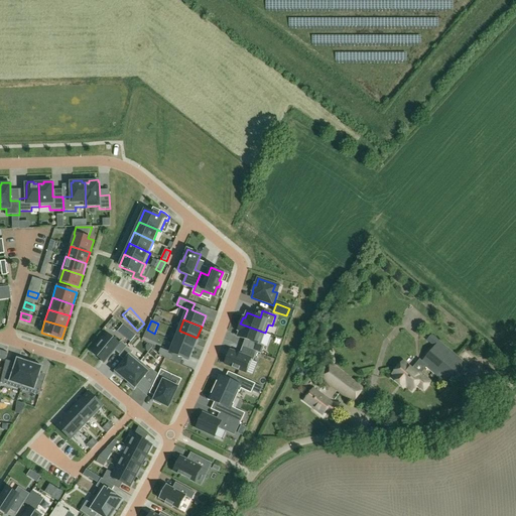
[(265,333),(240,324),(238,331),(240,332),(238,337),(251,342),(248,349),(261,354),(264,346),(261,345),(265,333)]
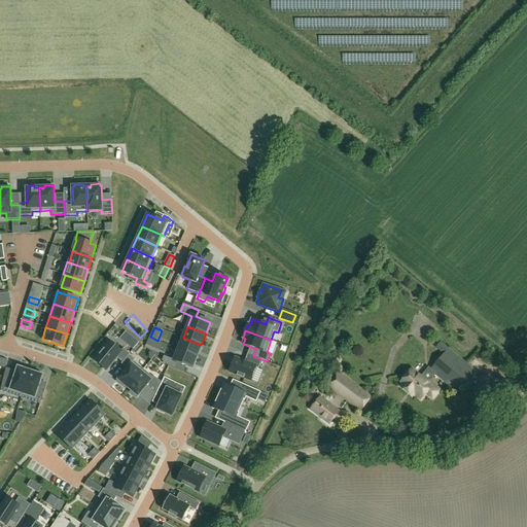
[(197,356),(201,345),(183,338),(178,349),(197,356)]
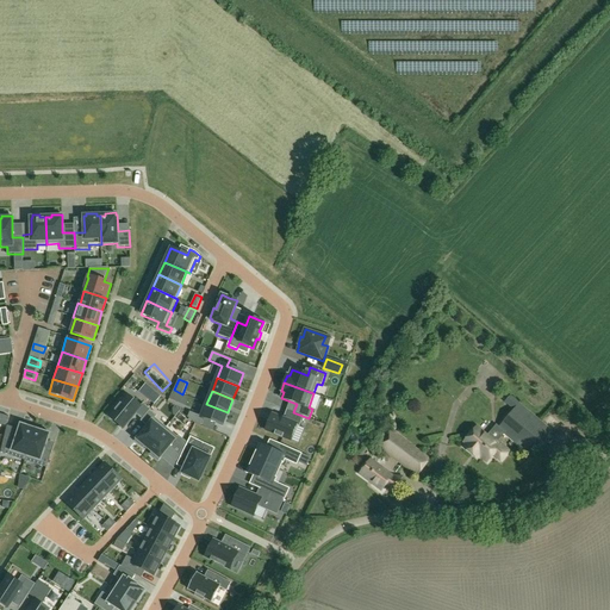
[(143,404),(141,406),(126,394),(109,417),(124,429),(136,415),(142,419),(150,410),(143,404)]
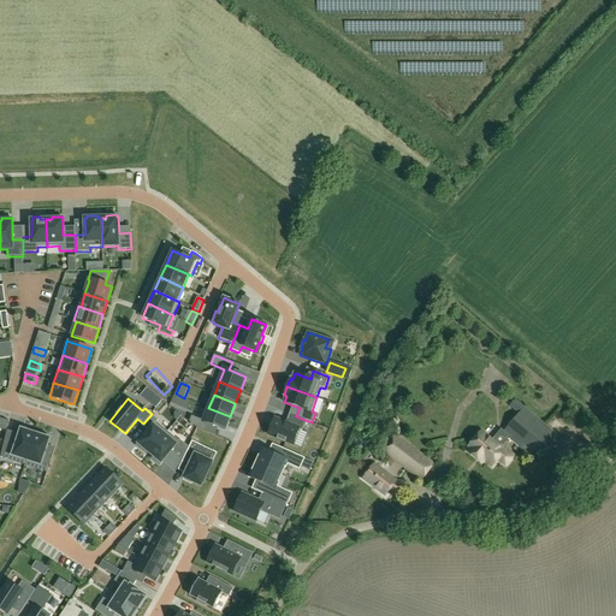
[(224,430),(230,416),(208,408),(203,421),(191,416),(189,422),(197,428),(205,431),(208,424),(224,430)]
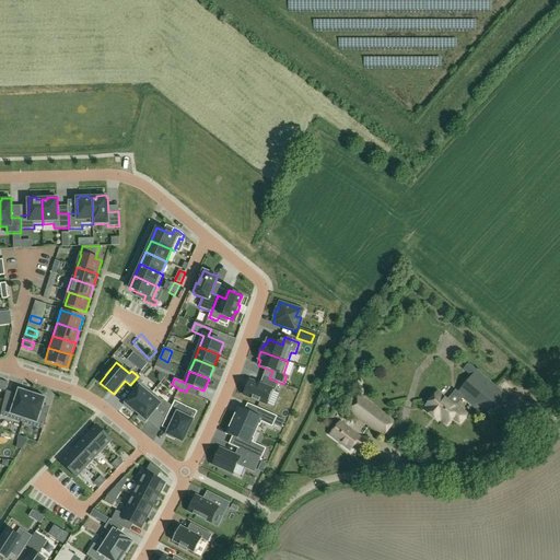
[(508,397),(477,371),(457,394),(489,420),(508,397)]
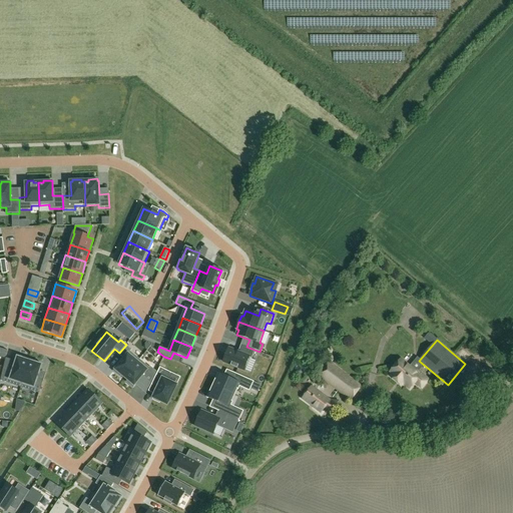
[(124,378),(140,360),(130,352),(132,350),(126,345),(119,353),(118,354),(123,359),(114,370),(113,371),(120,377),(121,376),(124,378)]
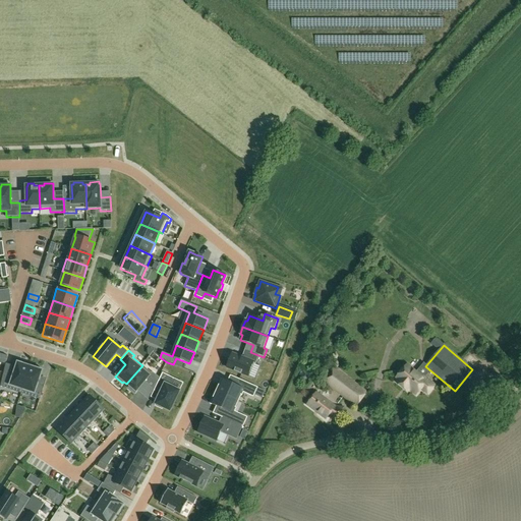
[(248,377),(253,363),(255,364),(259,355),(250,352),(244,350),(242,358),(232,354),(227,367),(234,370),(234,372),(241,374),(241,373),(248,377)]
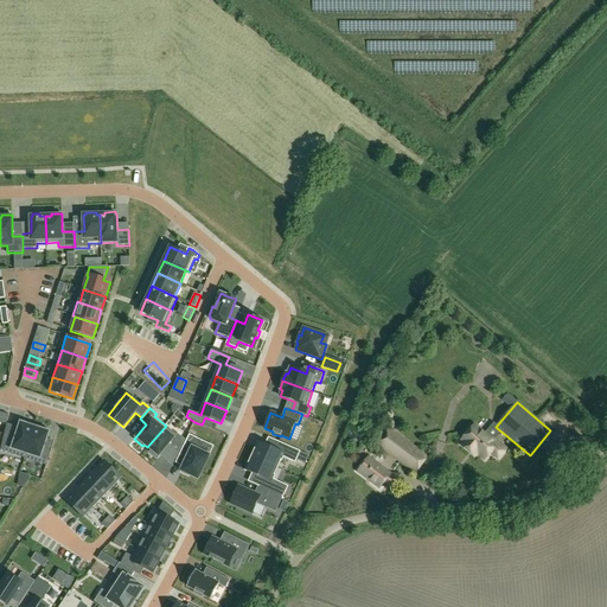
[(25,459),(36,428),(31,426),(32,425),(23,421),(23,423),(21,423),(16,439),(8,436),(4,452),(25,459)]
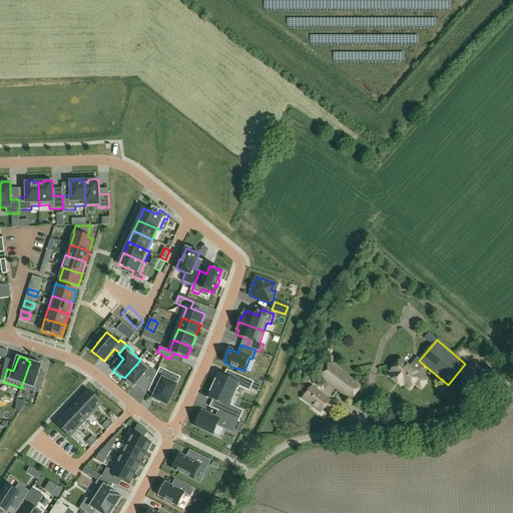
[(414,371),(401,359),(391,372),(393,374),(391,376),(398,381),(399,379),(410,388),(415,382),(422,387),(429,379),(416,368),(414,371)]
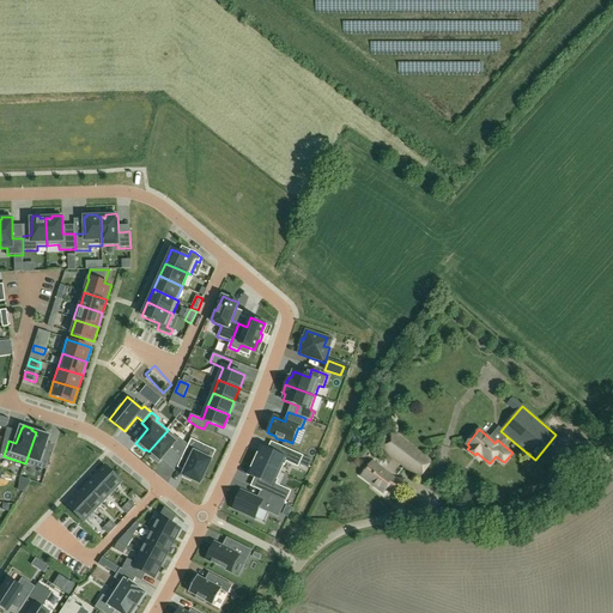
[(177,463),(187,444),(180,438),(180,439),(168,430),(149,451),(152,455),(151,456),(159,463),(161,462),(167,454),(177,463)]
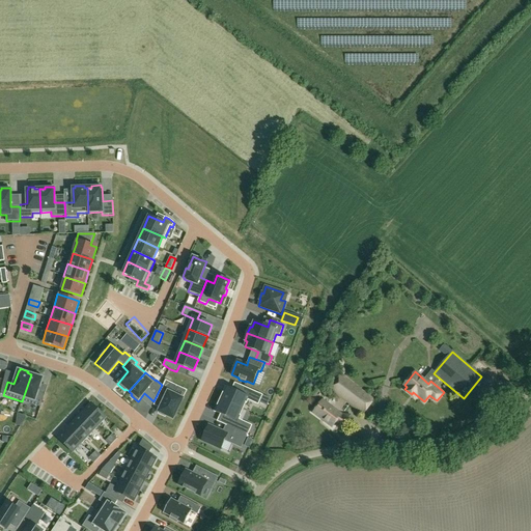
[(34,375),(31,374),(22,401),(40,408),(45,394),(38,392),(44,379),(42,378),(43,375),(35,373),(34,375)]
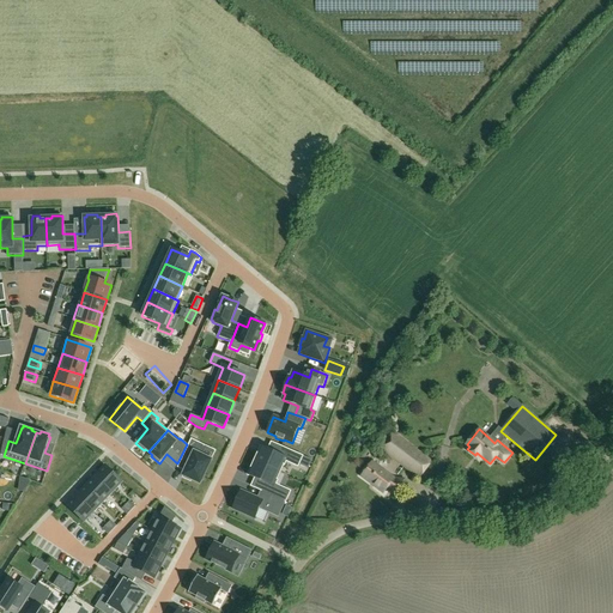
[(420,479),(434,462),(395,432),(382,450),(420,479)]
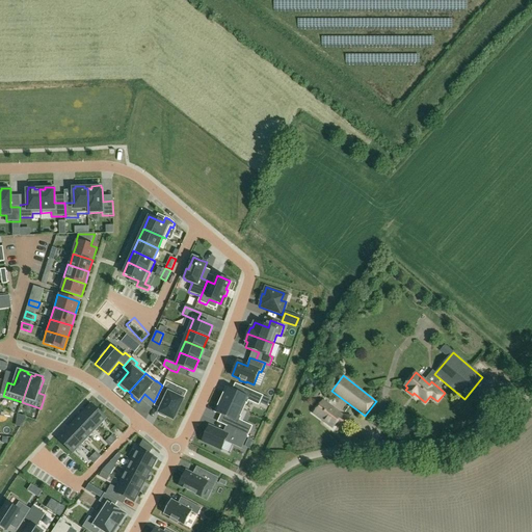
[(174,420),(183,399),(169,393),(173,384),(166,381),(159,396),(165,399),(159,413),(159,414),(158,415),(165,418),(166,417),(174,420)]
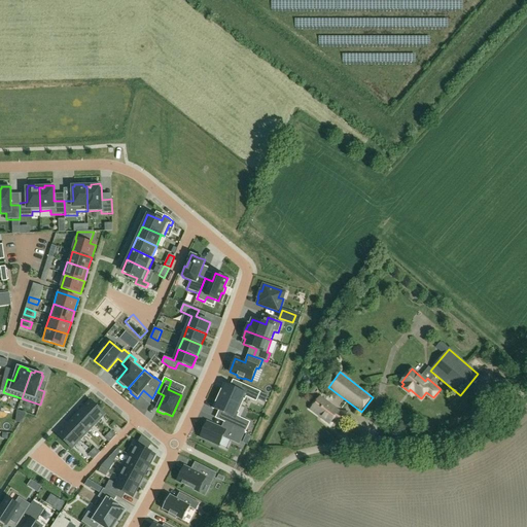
[(224,384),(218,396),(241,407),(246,397),(256,401),(260,392),(241,383),(238,390),(224,384)]
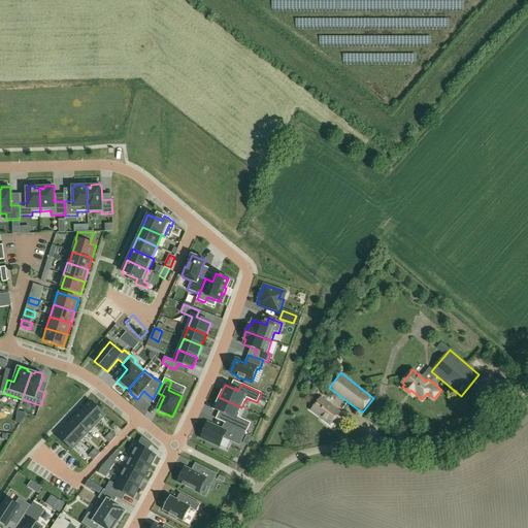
[(241,407),(219,397),(213,409),(227,416),(224,423),(246,433),(251,423),(237,418),(241,407)]
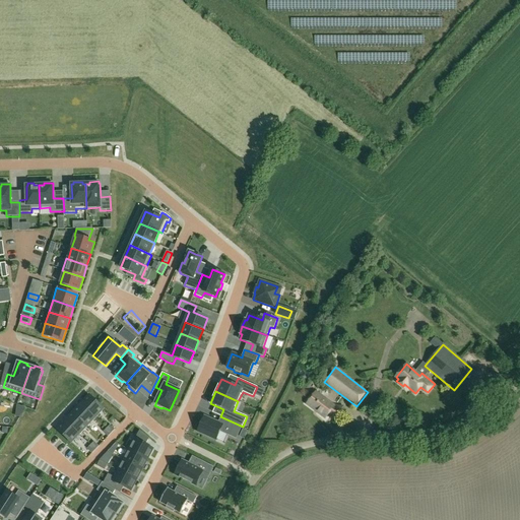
[(335,406),(316,392),(307,403),(326,418),(330,413),(337,418),(344,418),(345,407),(335,406)]
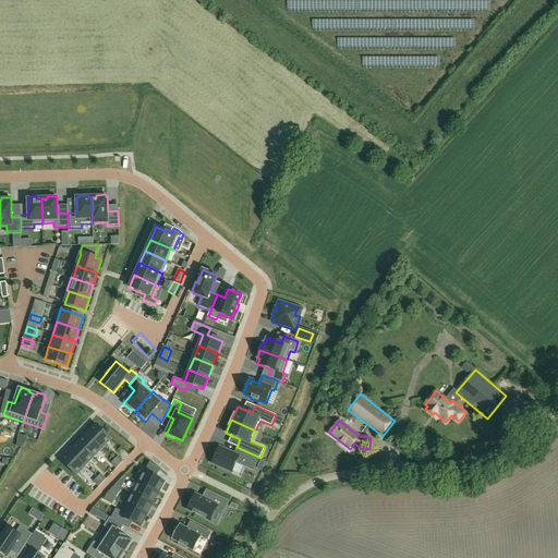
[(112,439),(96,424),(86,433),(102,449),(112,439)]
